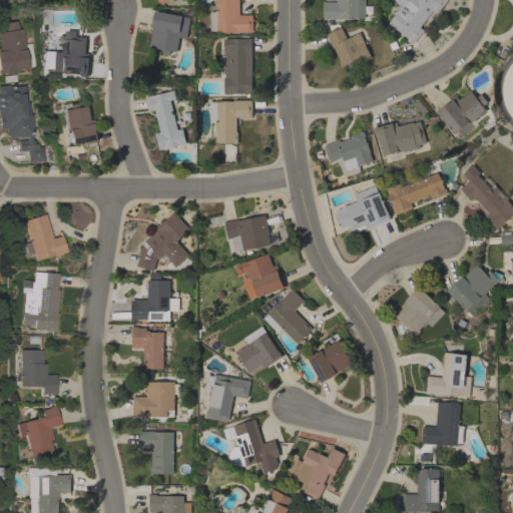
[(238,0),(238,14),(252,14),(252,31),(234,32),(234,30),(210,30),(209,11),(216,11),(216,0),(238,0)]
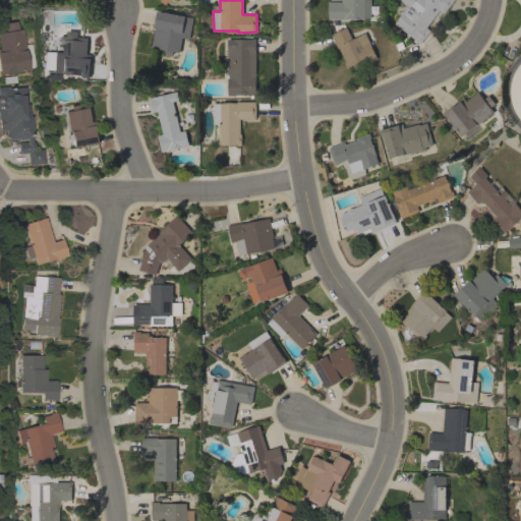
[(342,1),(342,0),(370,0),(370,18),(347,18),(347,19),(328,19),(328,1),(342,1)]
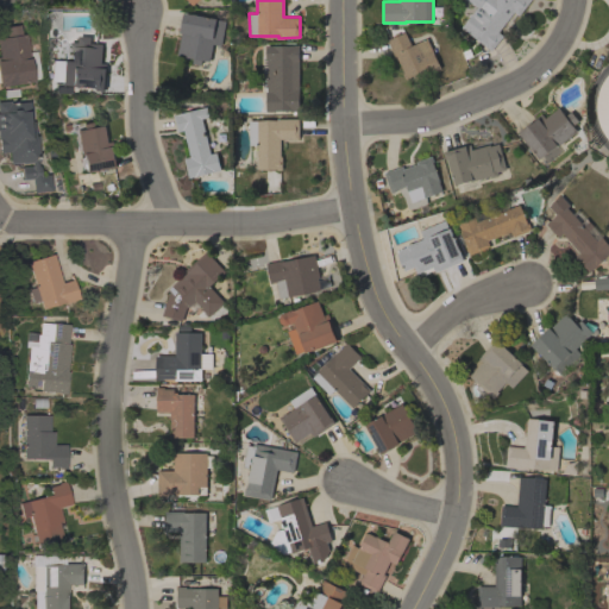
[(497,32),(502,36),(491,50),(460,27),(471,13),(471,14),(477,7),(468,0),(529,0),(519,16),(514,11),(497,32)]
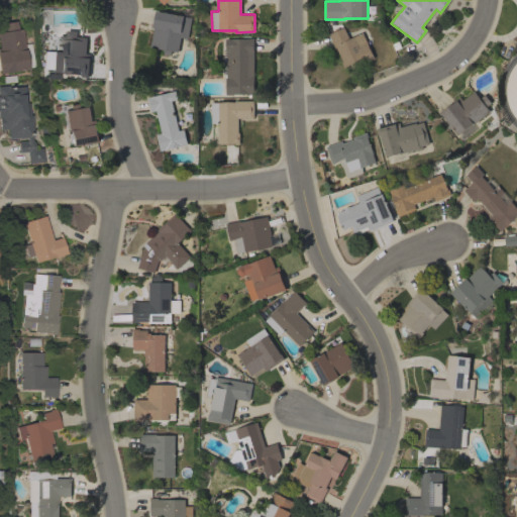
[(191,17),(187,38),(181,37),(178,52),(171,50),(170,56),(163,54),(164,49),(150,46),(153,27),(152,27),(156,10),(191,17)]
